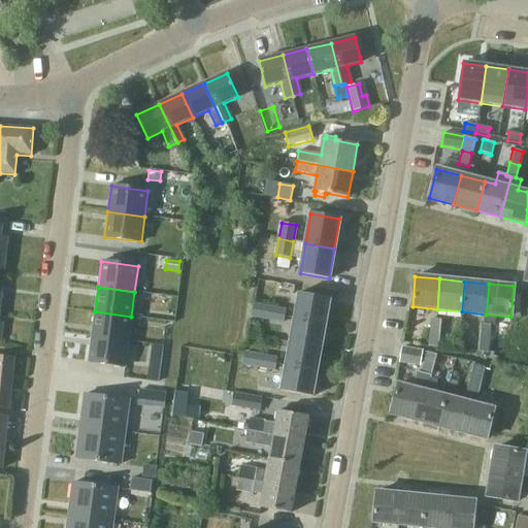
[(325,324),(329,299),(299,294),(295,319),(325,324)]
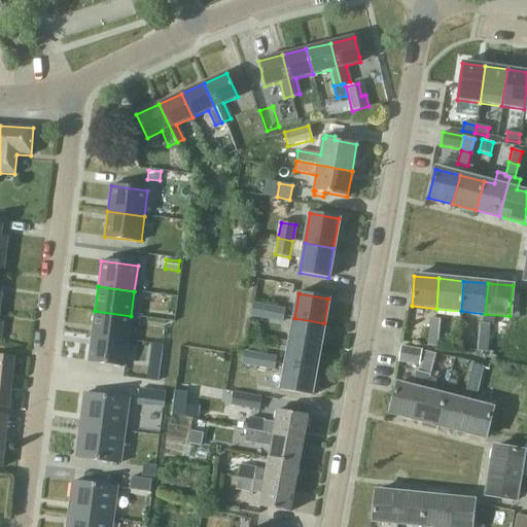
[(269,308),(252,305),(250,317),(266,320),(269,308)]
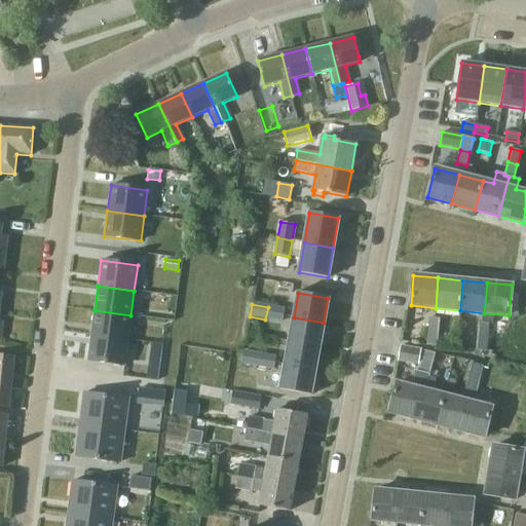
[(282,323),(284,310),(268,307),(265,320),(282,323)]
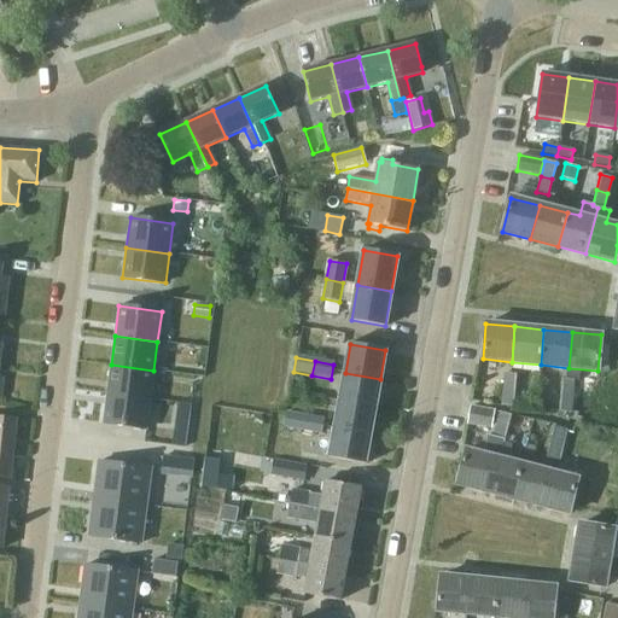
[(106,394),(150,400),(153,371),(111,365),(106,394)]
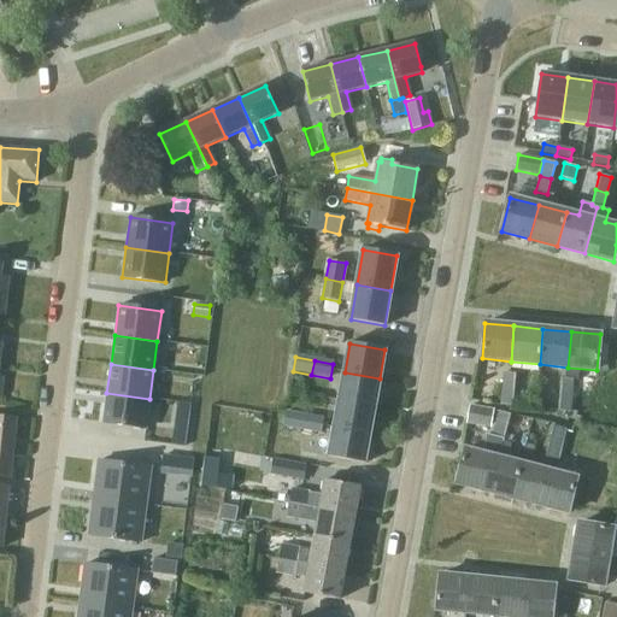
[(339,400),(375,406),(380,378),(345,372),(339,400)]
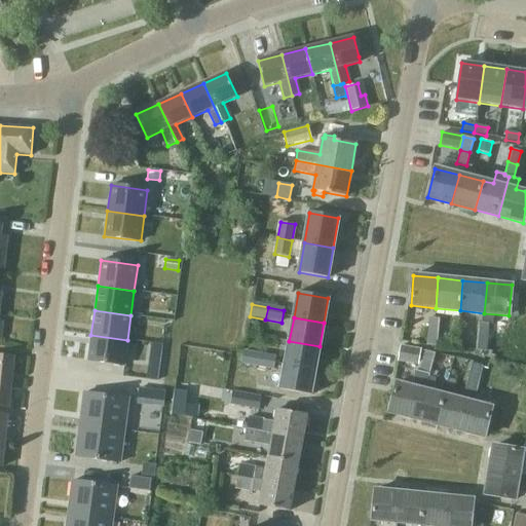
[(427,332),(438,333),(439,318),(429,317),(427,332)]
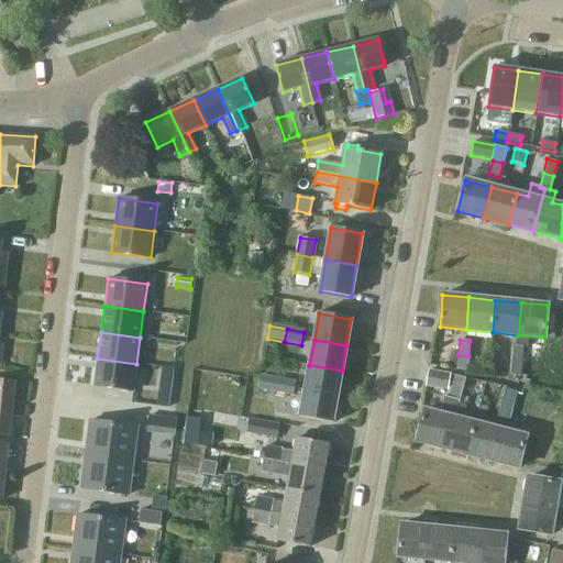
[(510,360),(520,361),(522,346),(511,345),(510,360)]
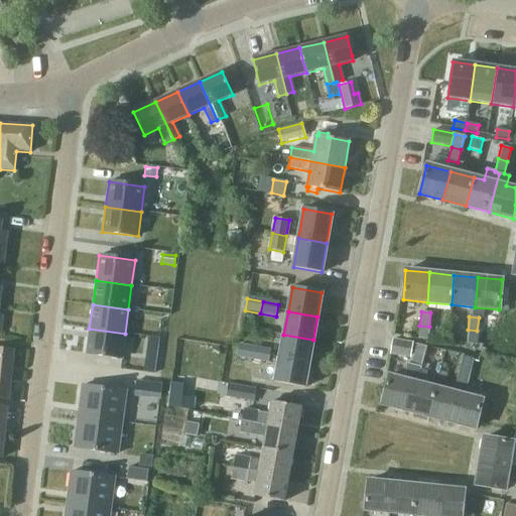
[(429,327),(419,326),(418,339),(428,340),(429,327)]
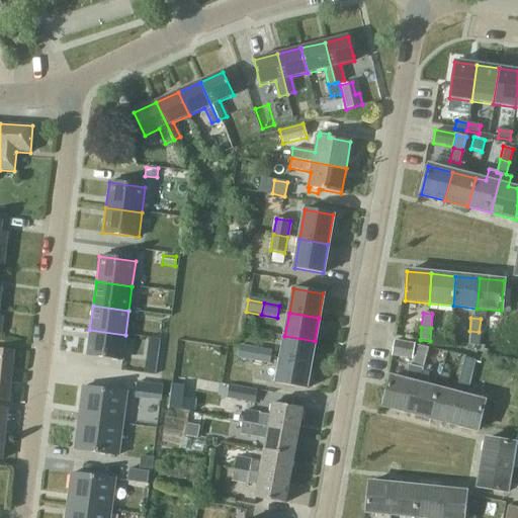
[(89,330),(86,355),(122,360),(125,335),(89,330)]
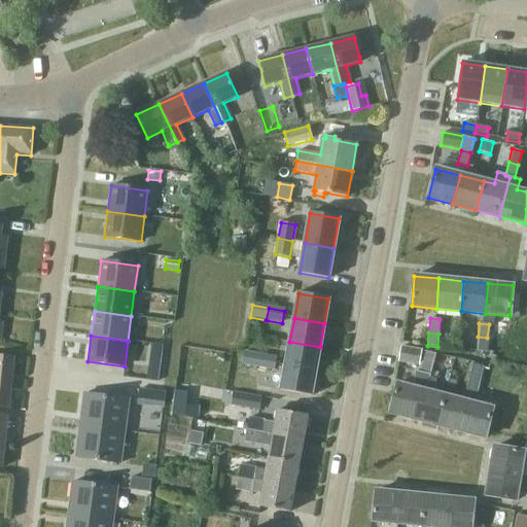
[(487,338),(478,337),(476,351),(486,351),(487,338)]
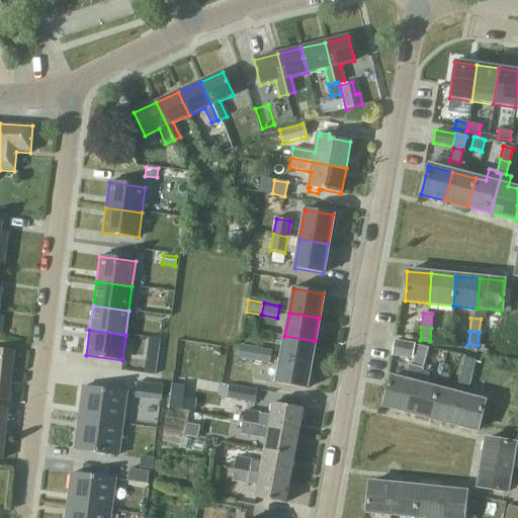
[(280,359),(310,364),(315,341),(284,336),(280,359)]
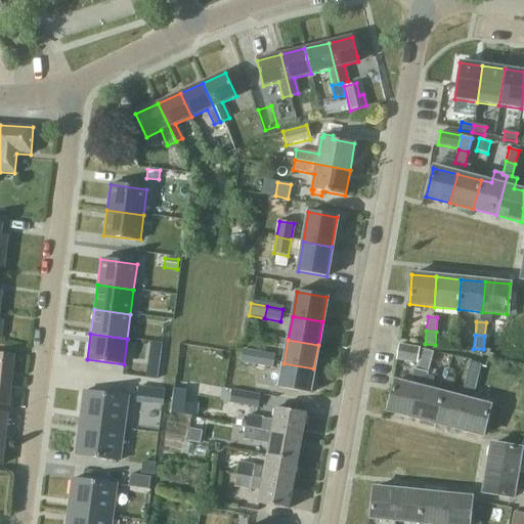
[(162,344),(150,343),(148,361),(160,362),(162,344)]
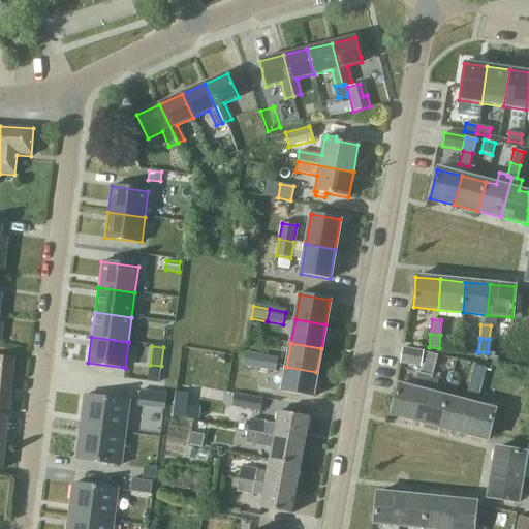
[(421,367),(424,351),(403,347),(400,363),(421,367)]
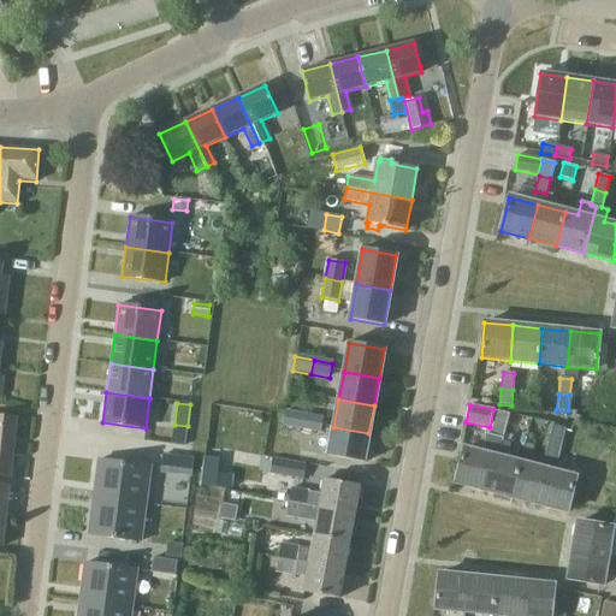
[(493,427),(505,430),(509,414),(498,412),(493,427)]
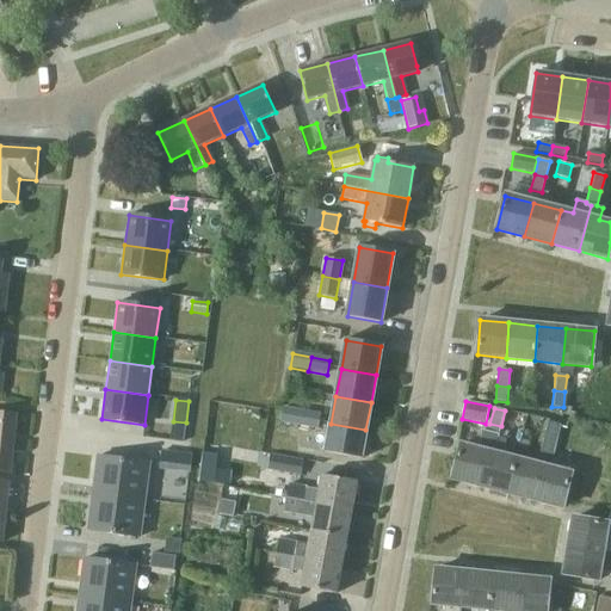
[(279,423),(298,426),(301,412),(282,409),(279,423)]
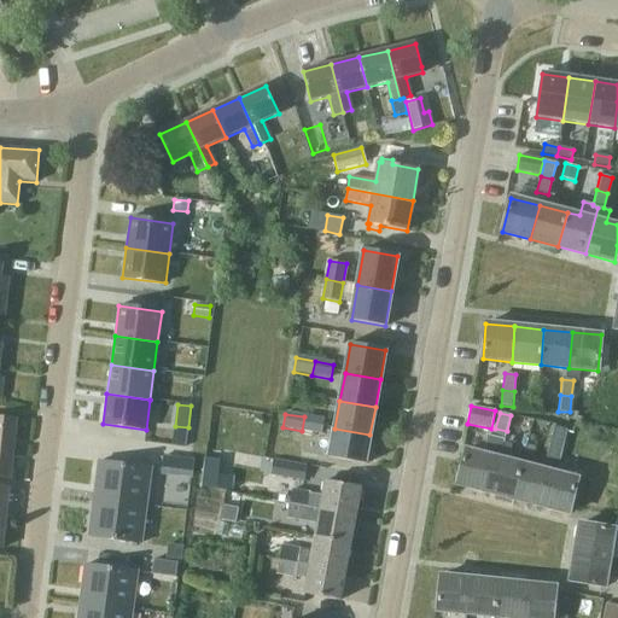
[(324,420),(304,417),(302,431),(321,435),(324,420)]
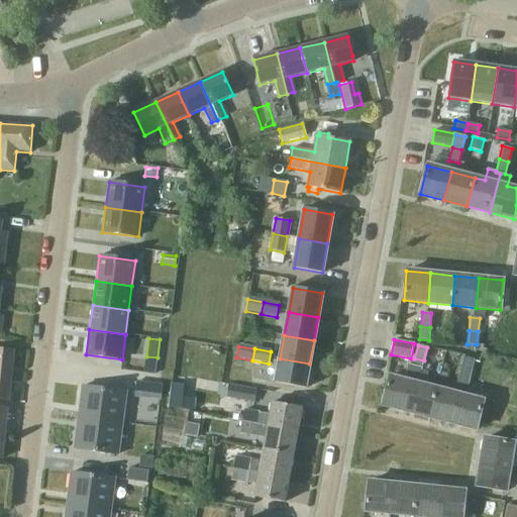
[(0,375),(11,376),(14,351),(0,349),(0,375)]
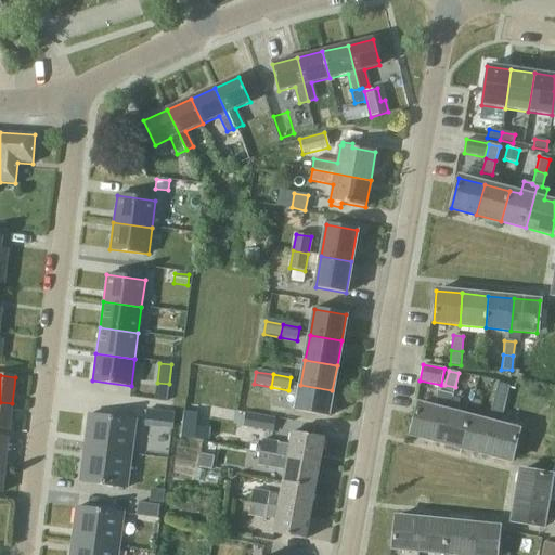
[(494,398),(505,400),(508,386),(499,384),(494,398)]
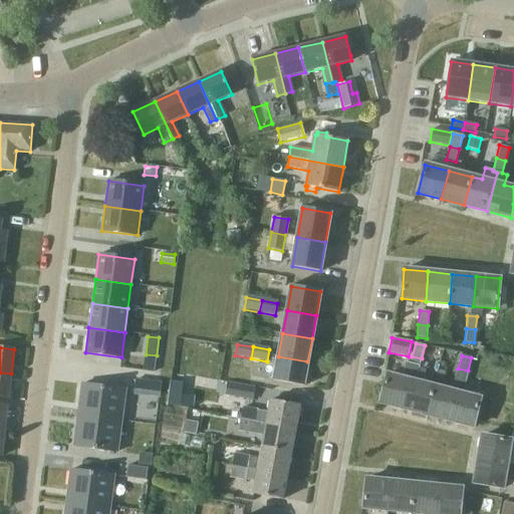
[(274,379),(303,386),(307,361),(278,356),(274,379)]
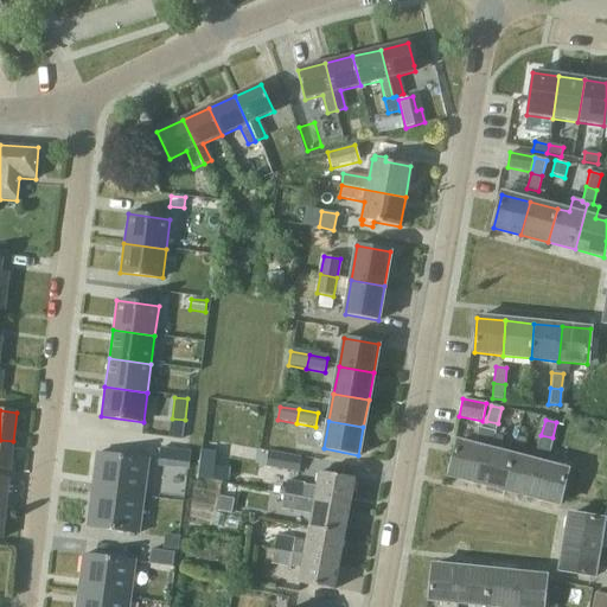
[(494,435),(498,423),(486,421),(485,428),(478,427),(473,446),(458,442),(448,475),(477,483),(489,438),(493,439),(494,435)]
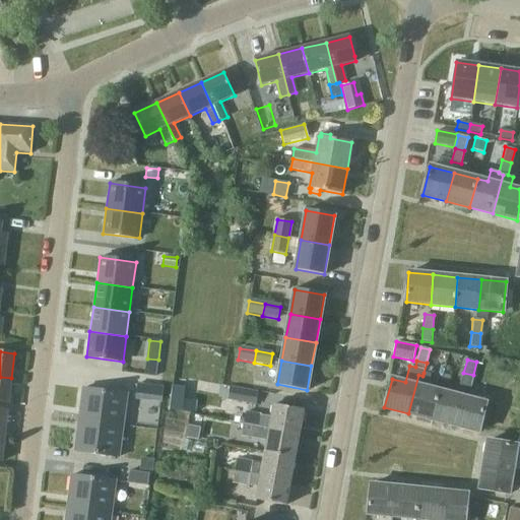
[(432,419),(439,391),(428,388),(431,374),(424,373),(423,376),(418,375),(408,413),(432,419)]
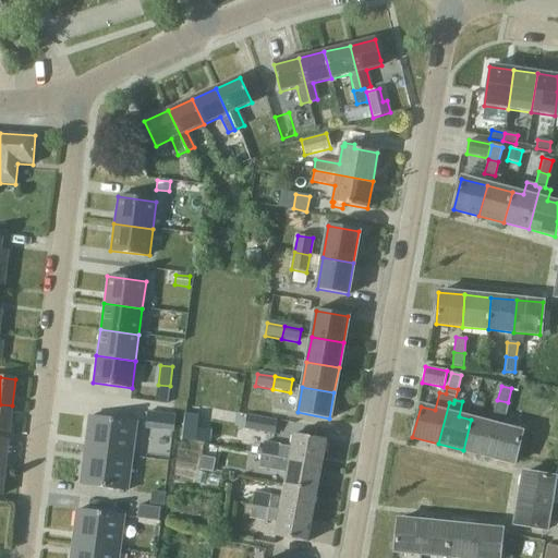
[(505,416),(508,402),(497,400),(494,414),(499,415),(496,426),(488,457),(513,464),(522,433),(507,428),(509,417),(505,416)]
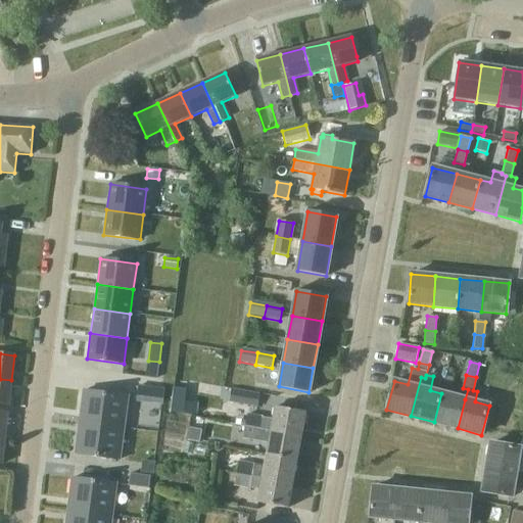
[(0,405),(8,406),(11,380),(0,379),(0,405)]
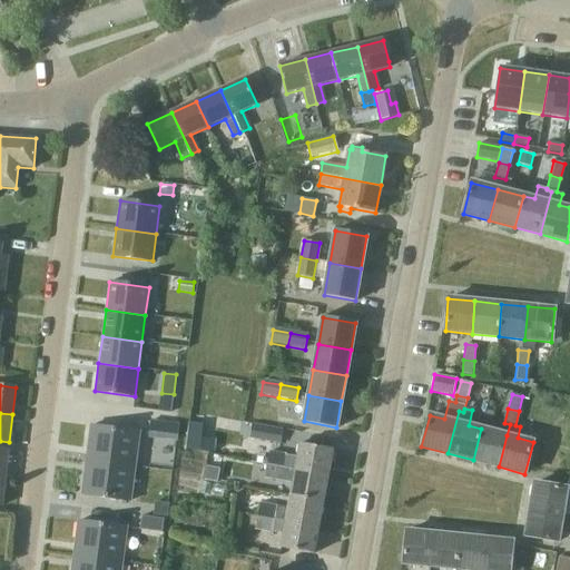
[(147,439),(161,441),(164,423),(150,421),(147,439)]
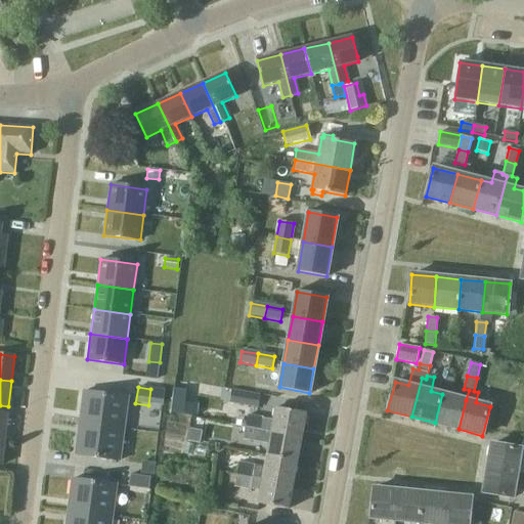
[(171,413),(183,415),(184,402),(186,390),(174,389),(171,413)]
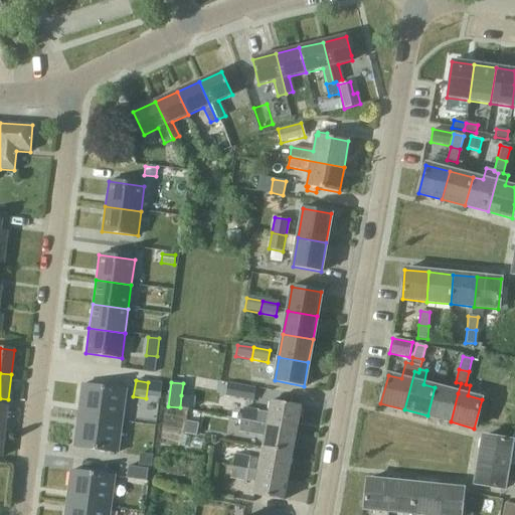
[(221,382),(219,395),(239,399),(238,403),(252,405),(255,388),(221,382)]
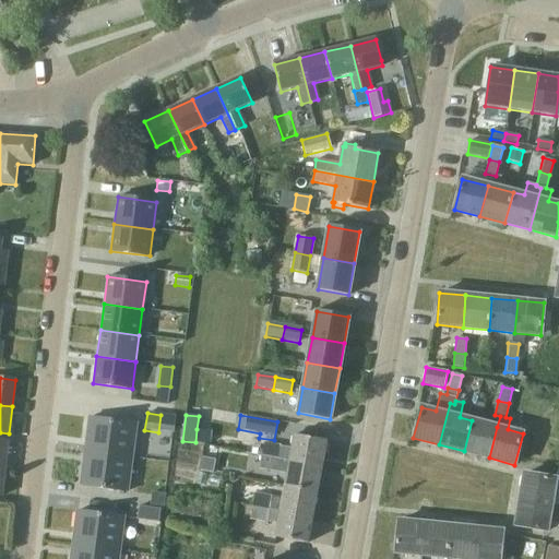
[(132,458),(137,424),(88,418),(84,451),(132,458)]
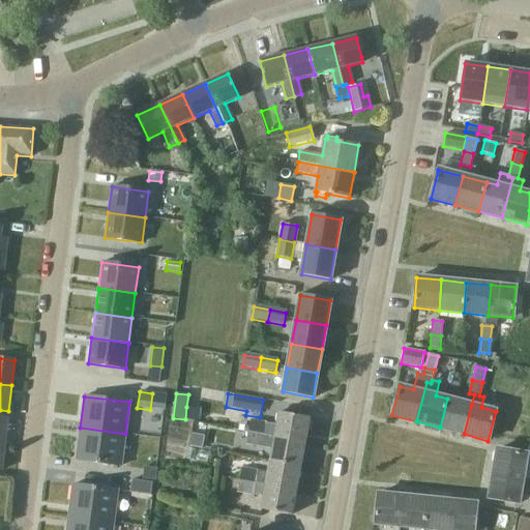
[(464,434),(471,405),(447,399),(440,428),(464,434)]
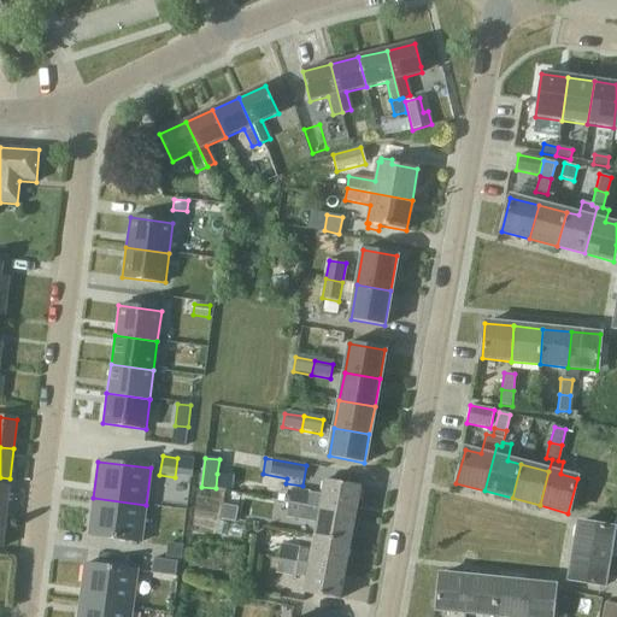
[(319,509),(354,516),(359,487),(324,480),(322,494),(292,489),(289,504),(319,509)]
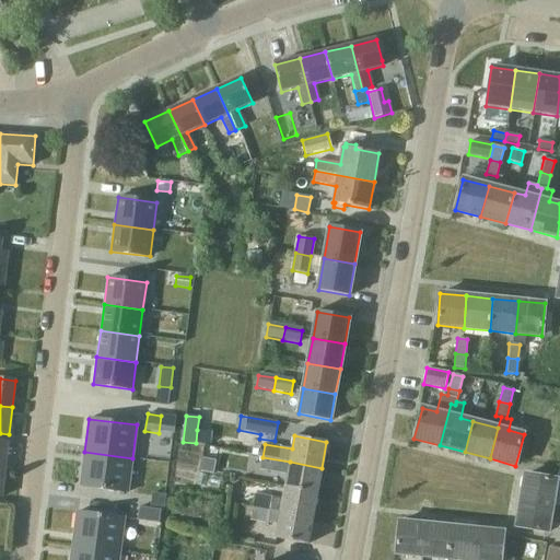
[(132,458),(84,452),(80,486),(128,492),(132,458)]
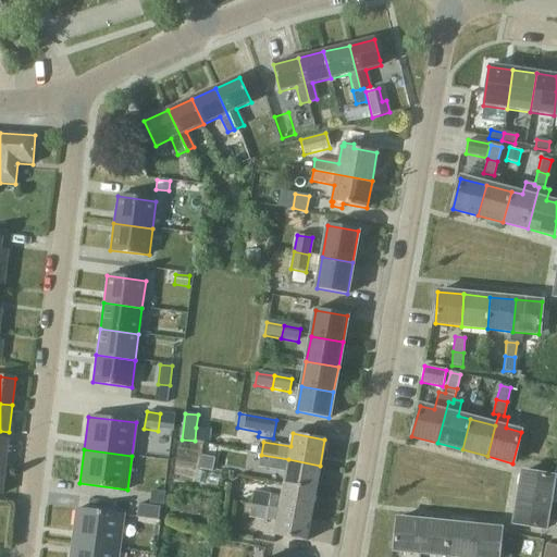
[(212,470),(214,458),(201,455),(199,468),(212,470)]
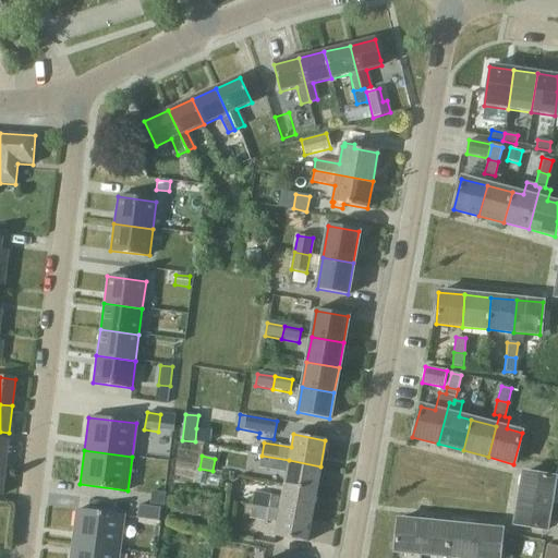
[(316,492),(320,466),(289,460),(262,456),(258,469),(286,474),(284,485),(316,492)]
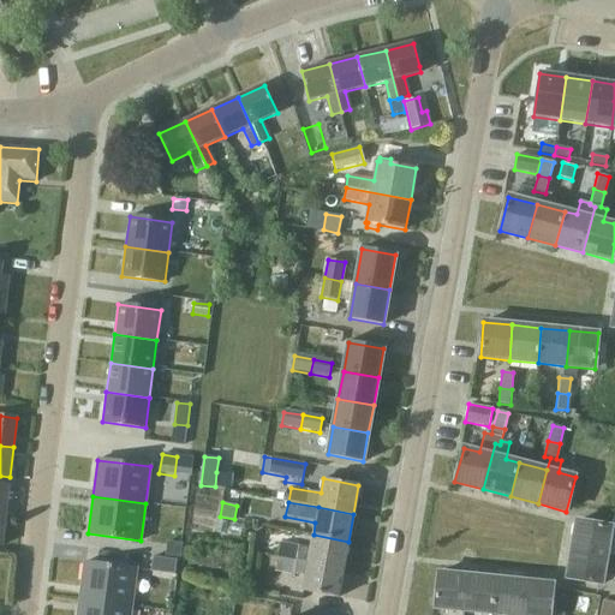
[(572,550),(607,556),(608,556),(614,556),(614,527),(613,527),(577,521),(572,550)]
